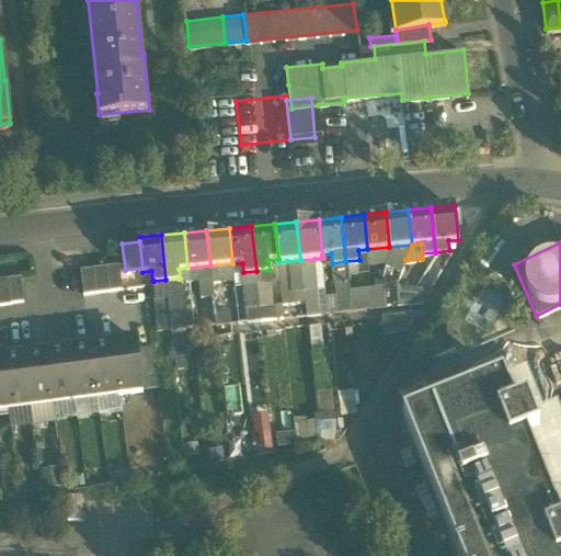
[(411,245),(389,247),(386,262),(401,270),(411,245)]
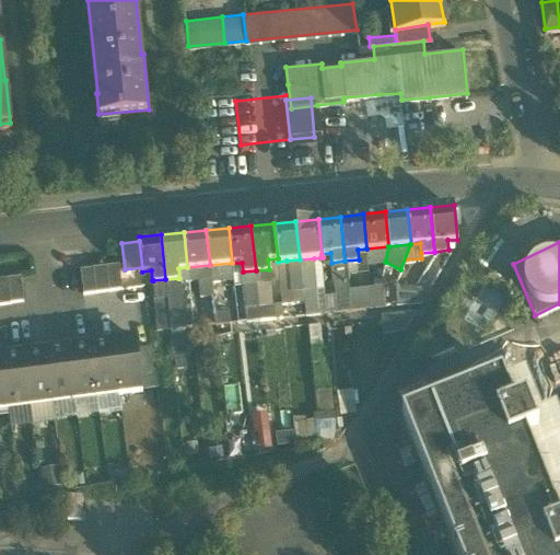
[(388,246),(366,249),(368,263),(385,262),(388,246)]
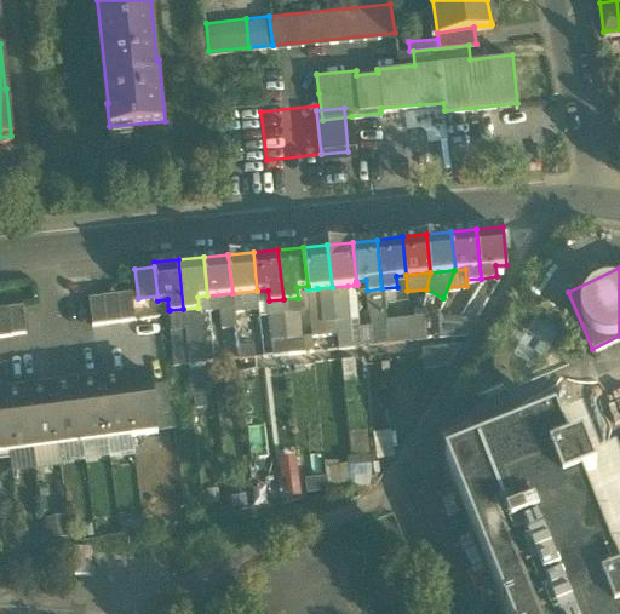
[(408,299),(407,291),(406,275),(396,276),(397,287),(382,288),(384,302),(408,299)]
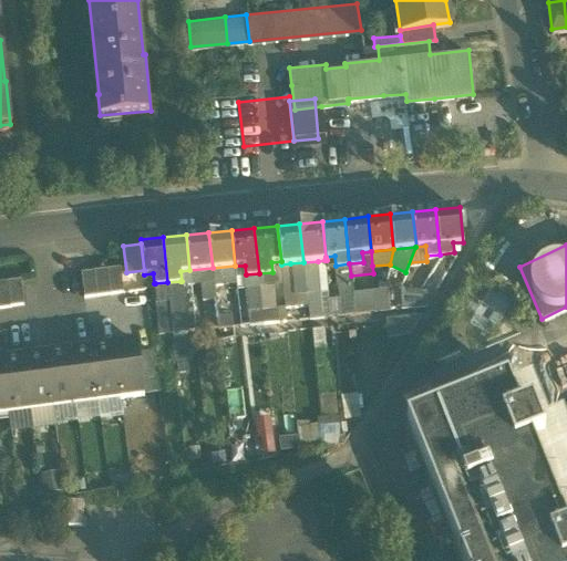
[(328,289),(325,260),(318,261),(320,290),(328,289)]
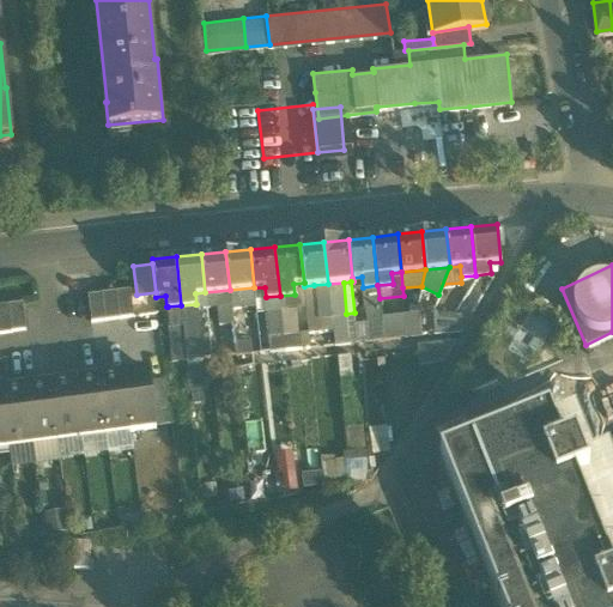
[(344,283),(328,284),(332,315),(346,314),(344,283)]
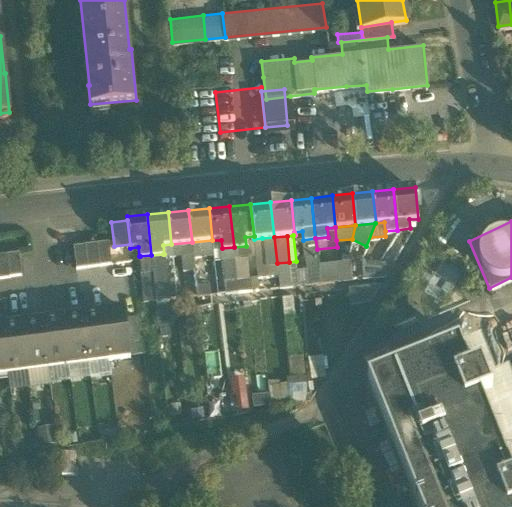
[(265,265),(277,263),(274,237),(262,238),(265,265)]
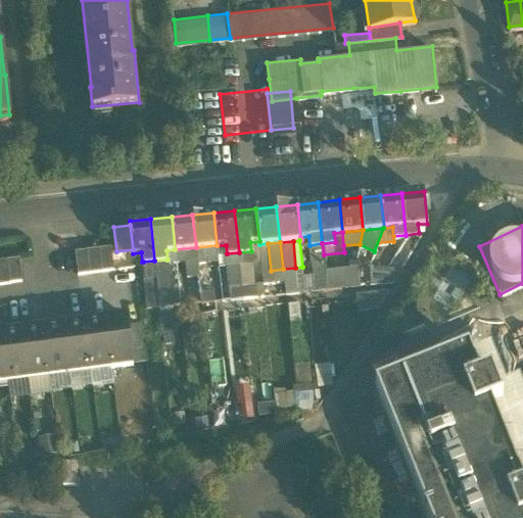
[(110,243),(98,244),(101,268),(113,267),(110,243)]
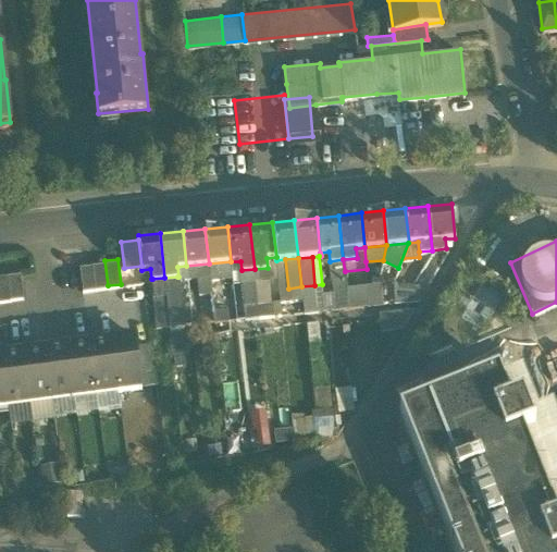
[(302,298),(301,286),(288,289),(285,259),(276,260),(281,301),(302,298)]
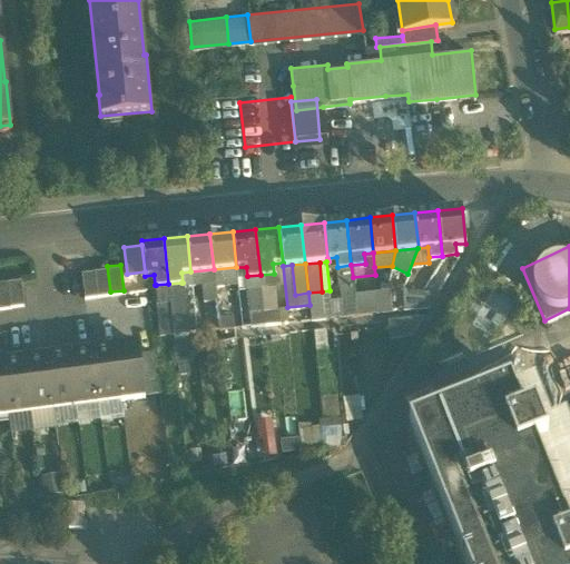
[(337,267),(338,284),(353,282),(353,277),(351,265),(337,267)]
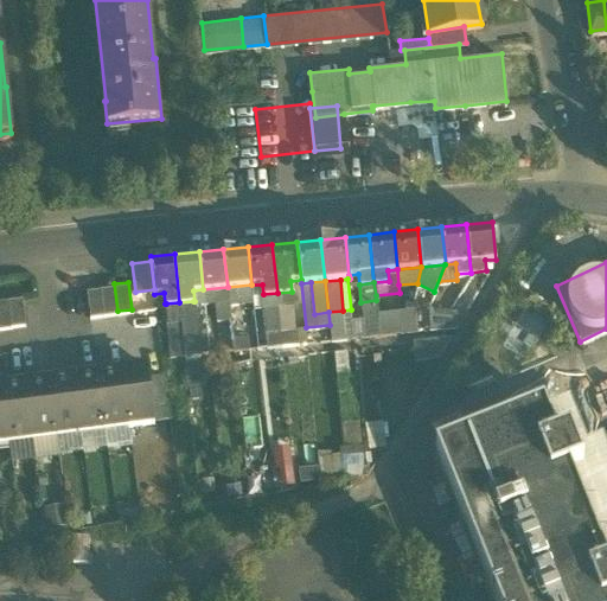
[(114,283),(101,286),(103,313),(117,311),(114,283)]
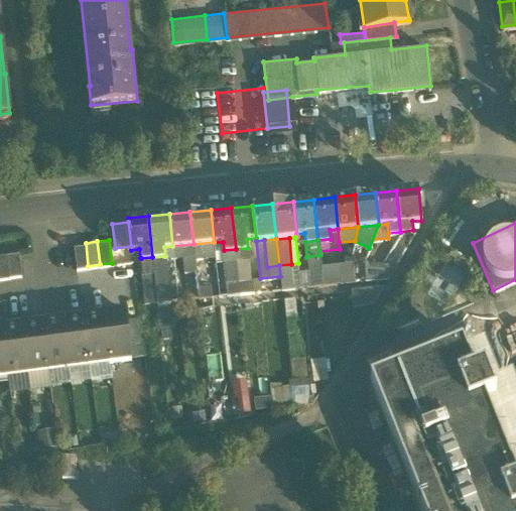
[(214,242),(194,244),(195,257),(215,255),(214,242)]
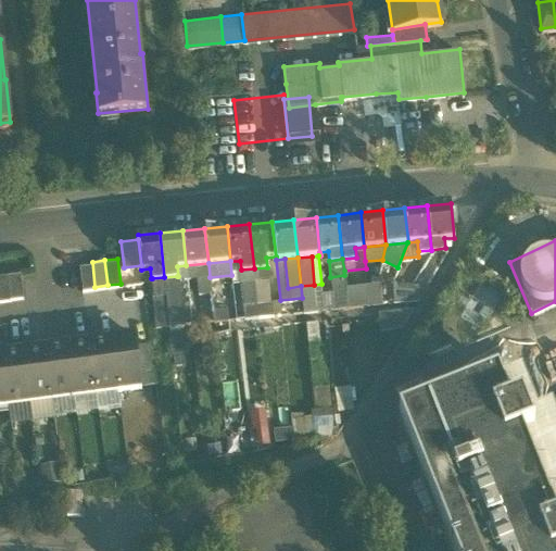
[(83,288),(95,287),(92,262),(79,263),(83,288)]
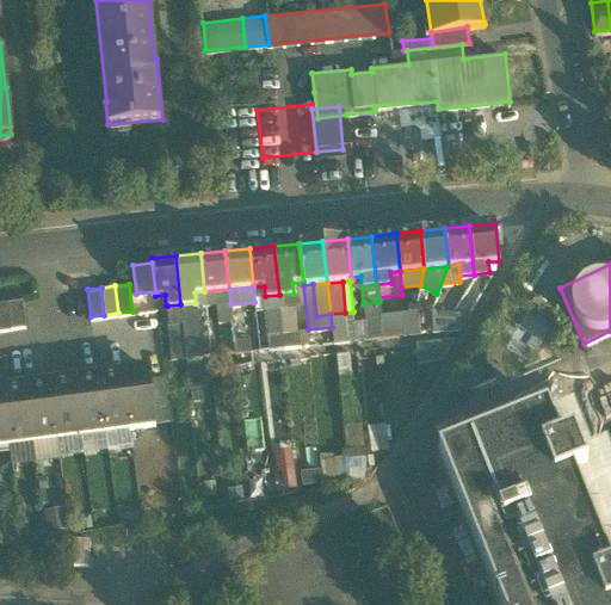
[(229,289),(204,291),(205,303),(216,302),(218,320),(232,319),(230,304),(229,289)]
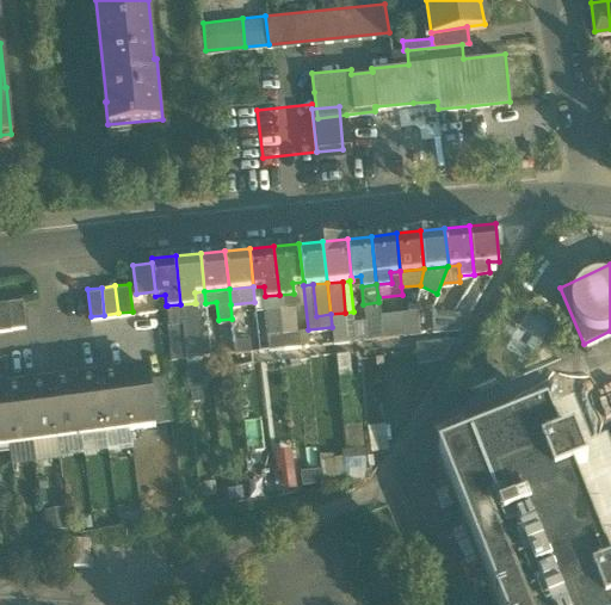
[(205,303),(204,291),(195,292),(196,303),(195,303),(195,304),(205,303)]
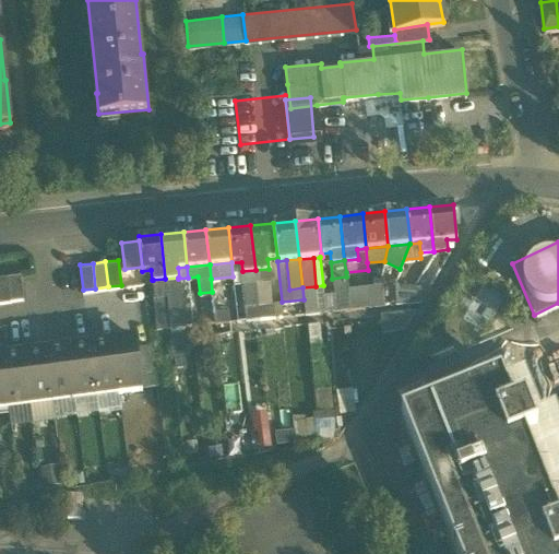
[(8,273),(0,274),(0,301),(11,299),(11,298),(23,297),(20,272),(19,272),(8,273)]
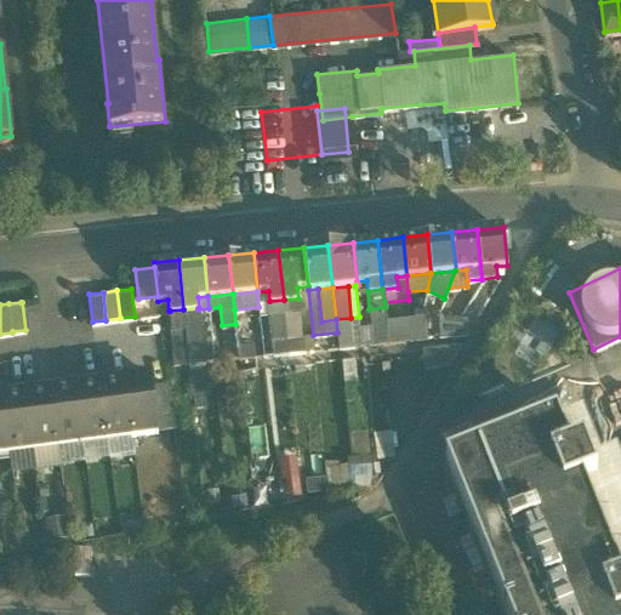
[(381,334),(387,332),(386,318),(385,307),(369,309),(371,330),(381,329),(381,334)]
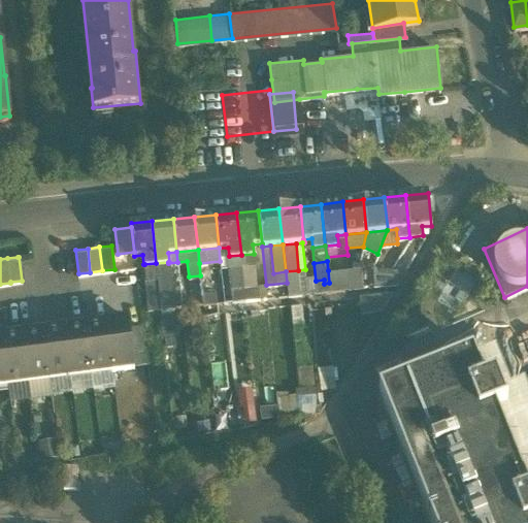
[(168,263),(168,262),(156,263),(158,279),(170,278),(168,263)]
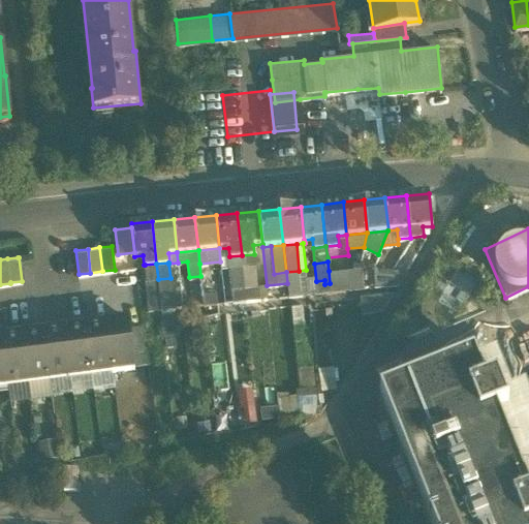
[(158,279),(156,264),(145,265),(146,280),(158,279)]
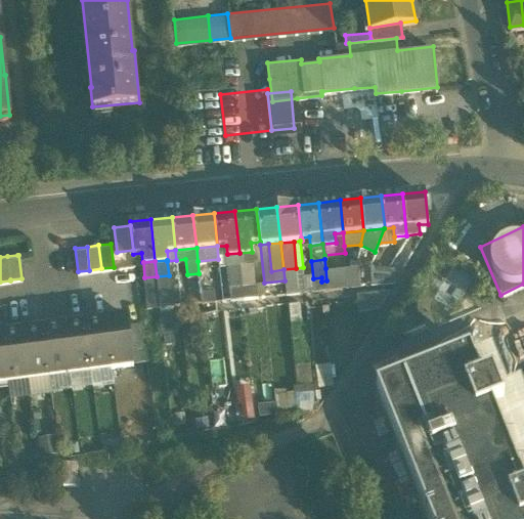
[(241,268),(243,285),(255,284),(254,261),(239,263),(241,268)]
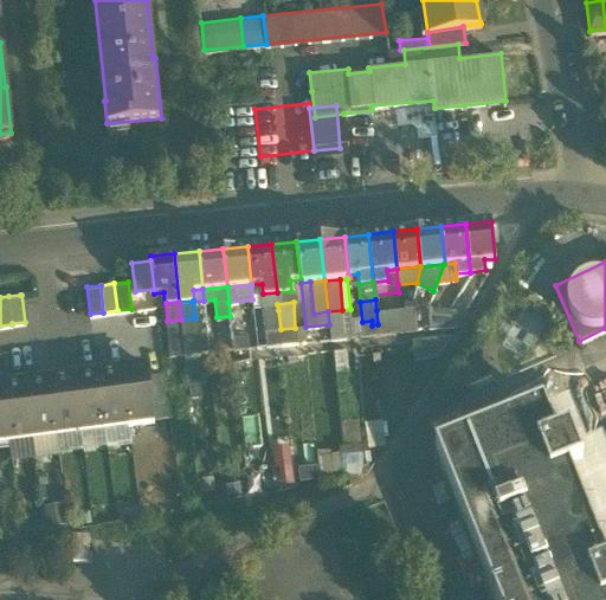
[(429,305),(429,313),(430,327),(455,324),(466,305),(449,308),(429,305)]
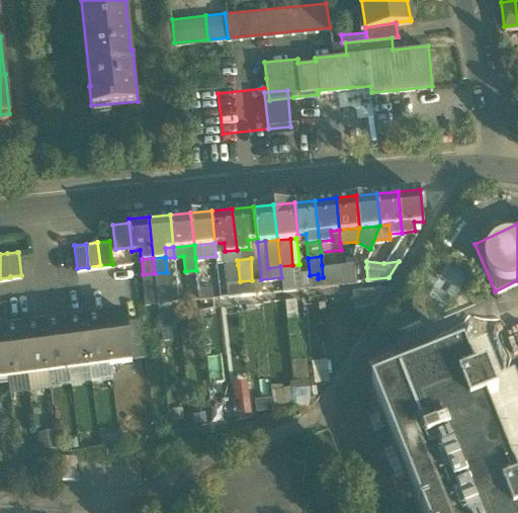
[(342,263),(344,281),(355,280),(354,269),(353,262),(342,263)]
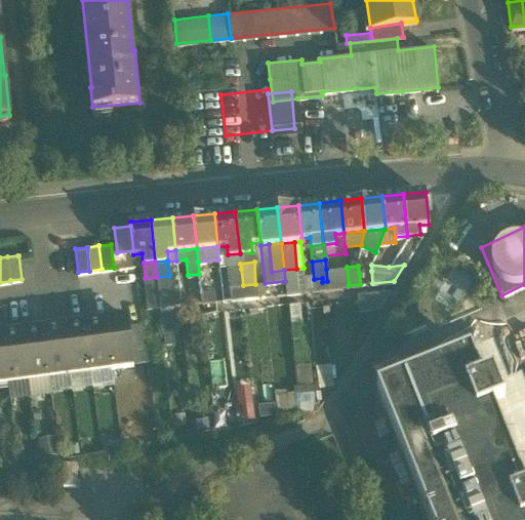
[(347,267),(326,269),(327,281),(328,288),(349,285),(347,267)]
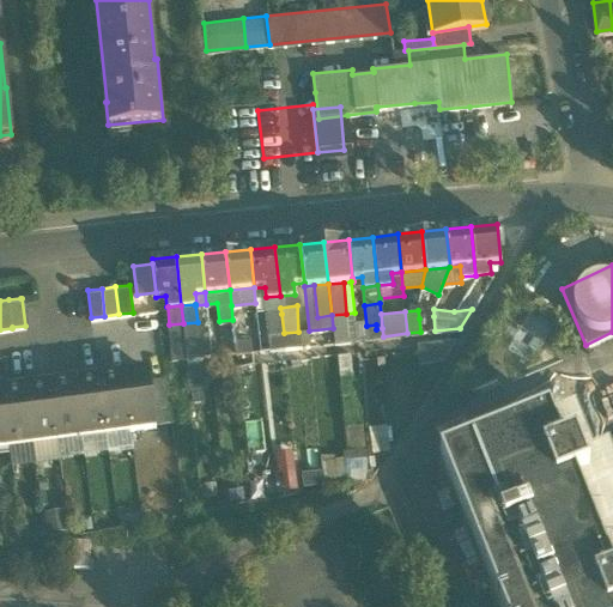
[(332,315),(333,328),(334,341),(356,339),(354,313),(346,314),(332,315)]
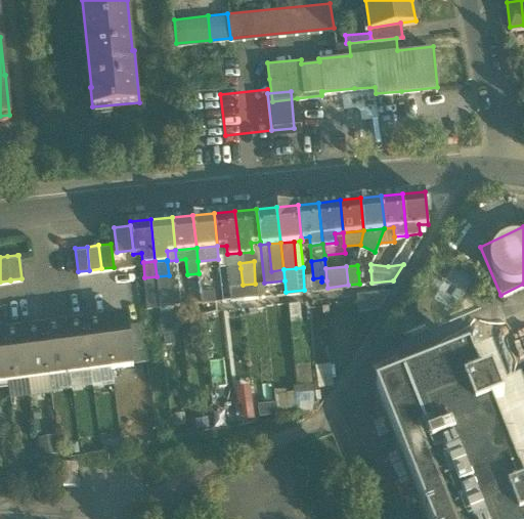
[(237,291),(243,290),(243,285),(241,268),(228,269),(230,288),(237,287),(237,291)]
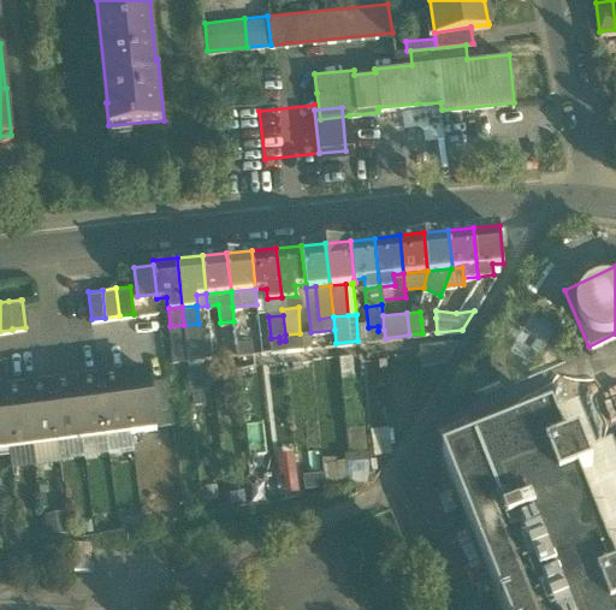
[(437,332),(436,318),(421,320),(422,333),(437,332)]
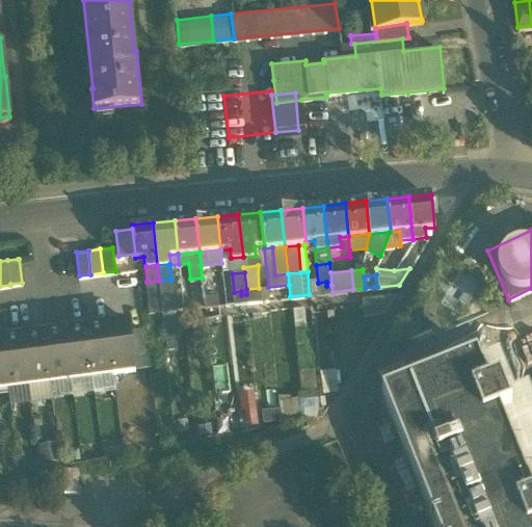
[(159,281),(160,298),(173,297),(171,280),(159,281)]
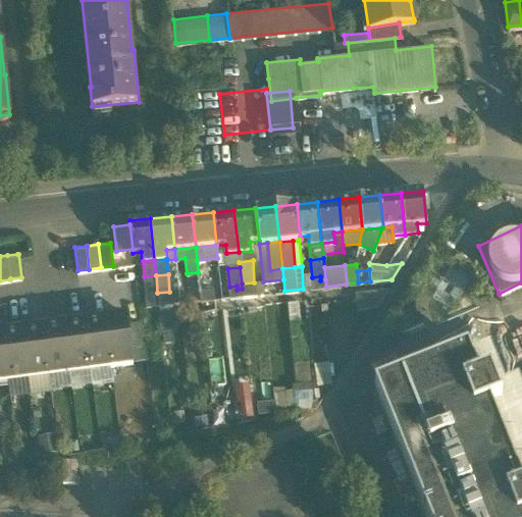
[(144,276),(145,294),(157,293),(156,275),(144,276)]
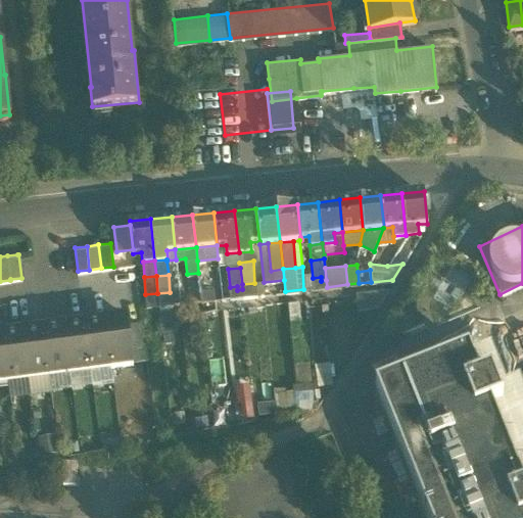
[(212,298),(211,287),(200,288),(201,300),(212,298)]
